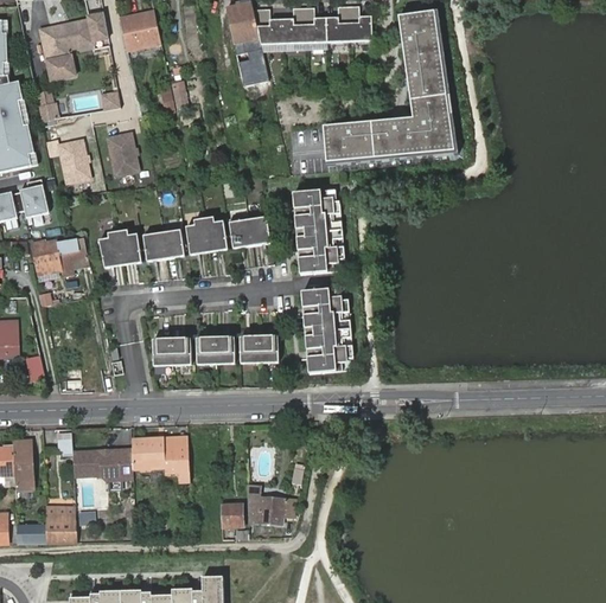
[(234,36),(257,32),(252,5),(250,0),(237,0),(227,2),(234,36)]
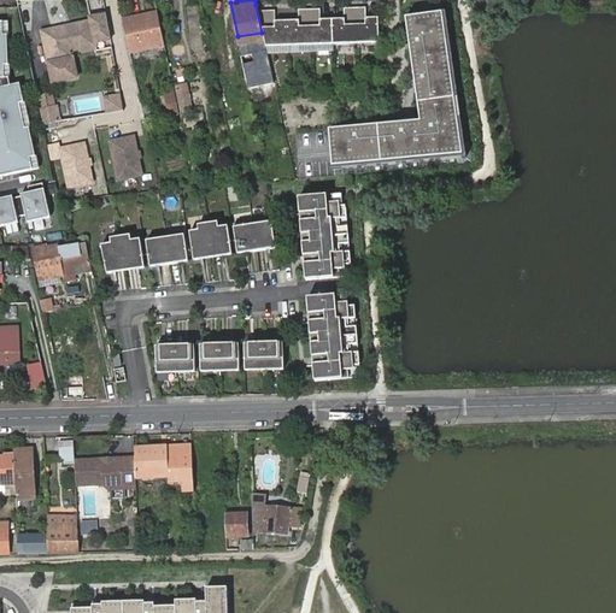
[(271,5),(256,5),(264,40),(376,37),(375,13),(363,13),(363,3),(341,4),(341,13),(317,15),(317,4),(295,4),(297,15),(273,16),(271,5)]
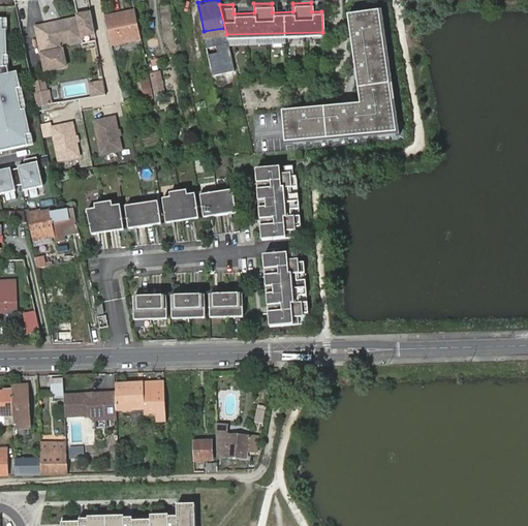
[(103,14),(111,43),(140,37),(133,8),(103,14)]
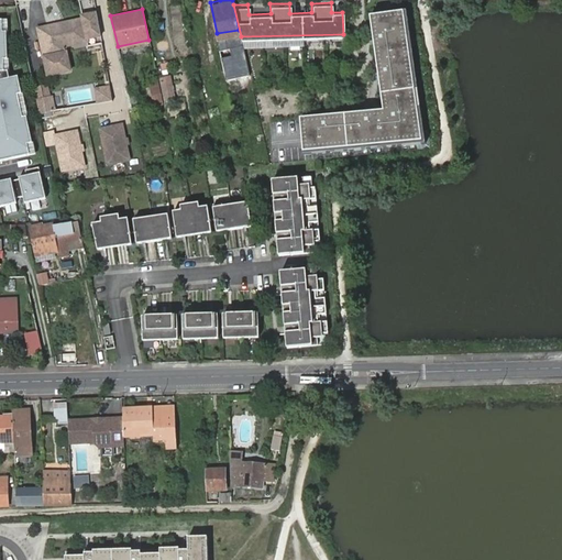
[(381,108),(297,114),(299,144),(415,135),(398,9),(368,12),(381,108)]
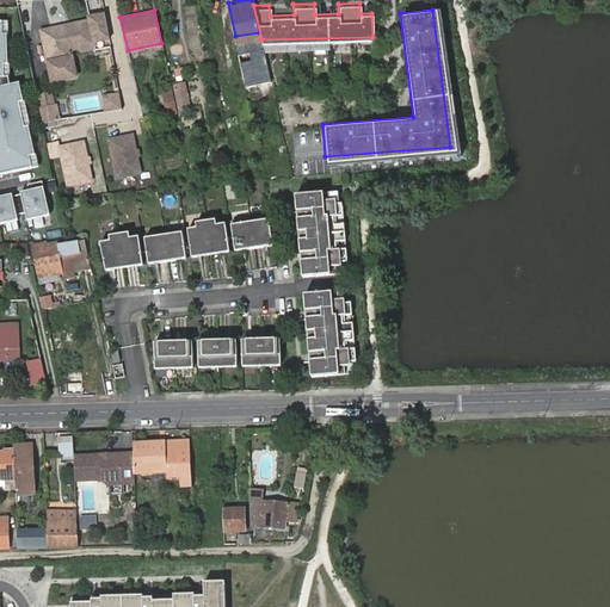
[(109,35),(104,12),(88,14),(90,18),(93,38),(109,35)]
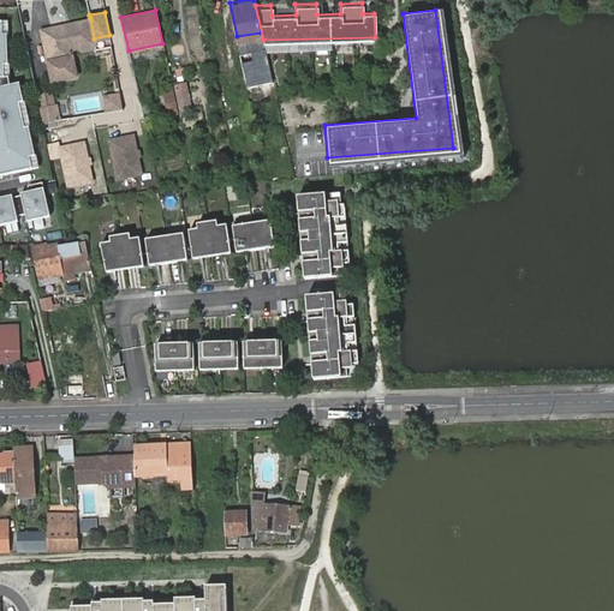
[(65,25),(65,22),(40,25),(51,81),(77,75),(71,47),(95,43),(94,39),(90,18),(72,21),(72,24),(65,25)]
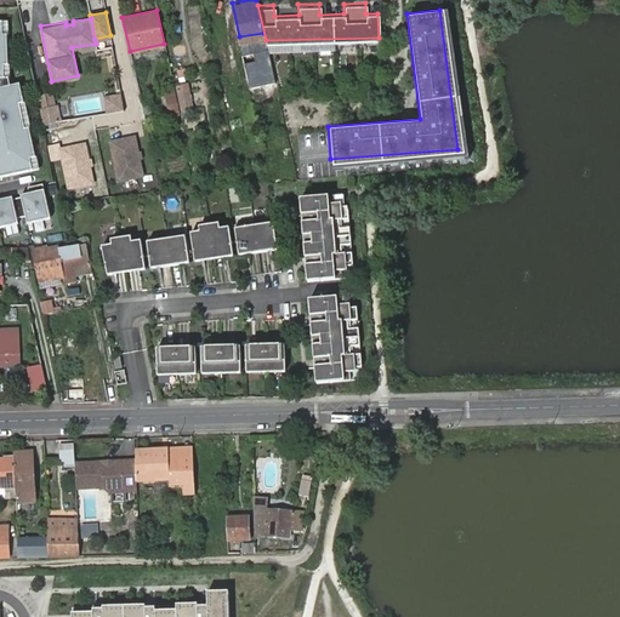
[(0,173),(37,166),(18,81),(10,83),(7,75),(4,75),(3,62),(7,62),(6,32),(3,33),(1,20),(0,20),(0,173)]
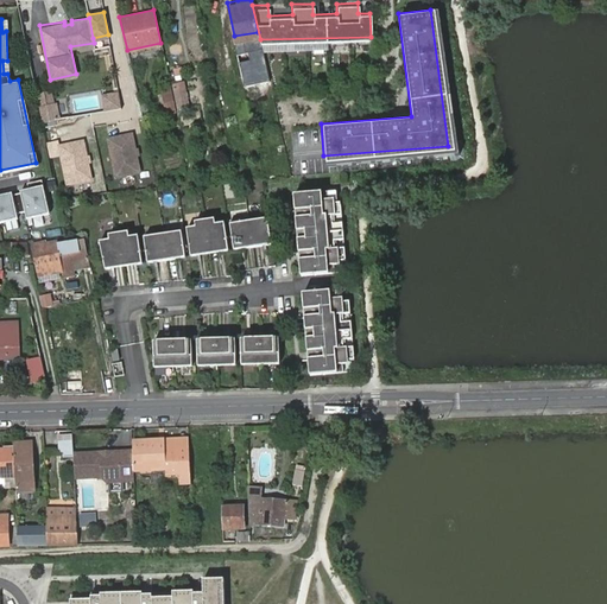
[(235,43),(259,37),(258,32),(234,36),(235,43)]
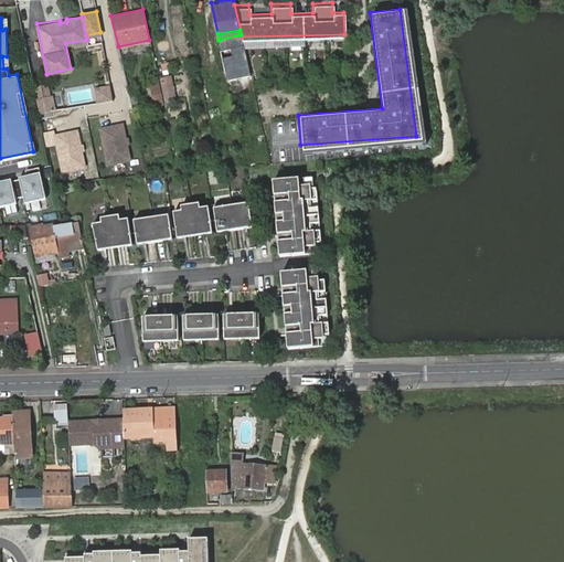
[(32,82),(35,95),(46,92),(44,80),(32,82)]
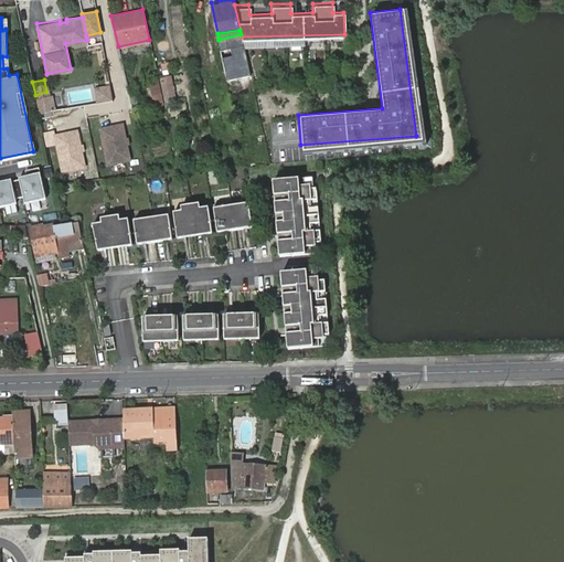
[(96,101),(112,97),(108,82),(93,85),(96,101)]
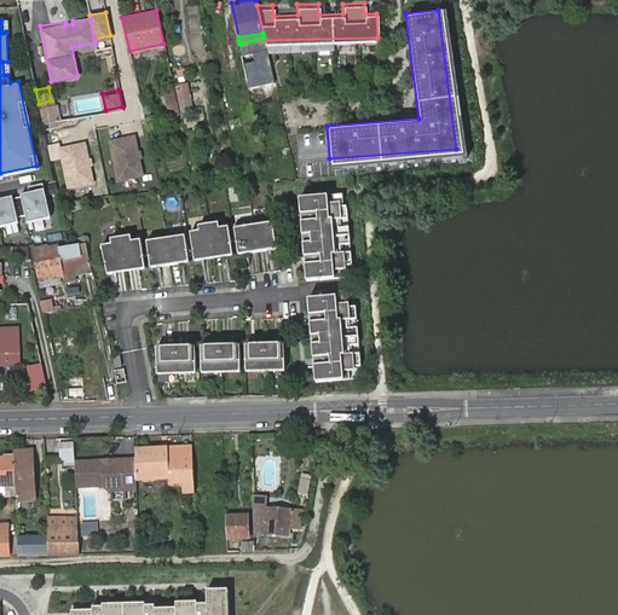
[(169,114),(178,111),(173,90),(165,92),(169,114)]
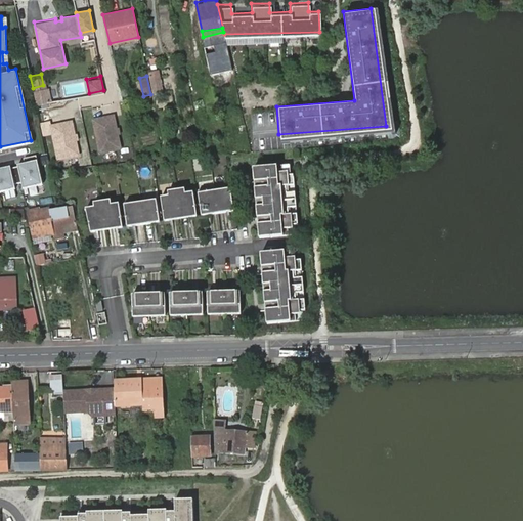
[(33,88),(36,105),(47,103),(43,85),(33,88)]
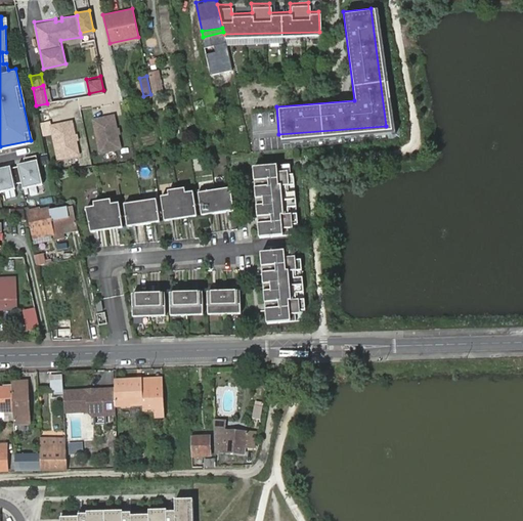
[(113,114),(92,118),(99,150),(120,146),(113,114)]
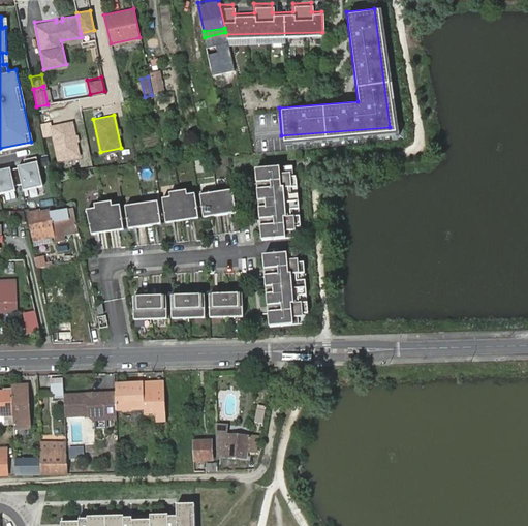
[(71,121),(51,125),(58,158),(79,153),(71,121)]
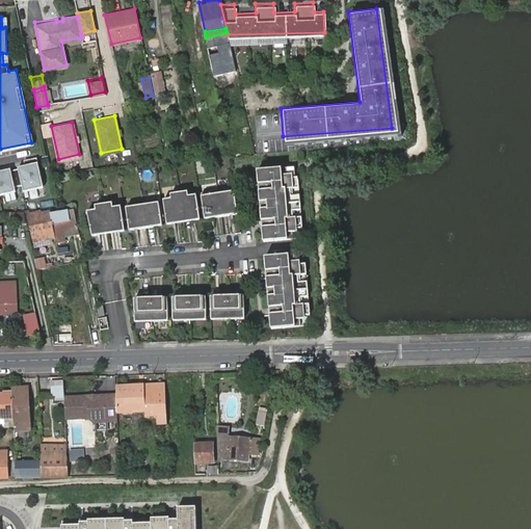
[(43,185),(35,156),(23,158),(24,163),(17,165),(18,166),(10,168),(9,166),(0,168),(0,192),(15,189),(14,184),(21,183),(22,189),(43,185)]
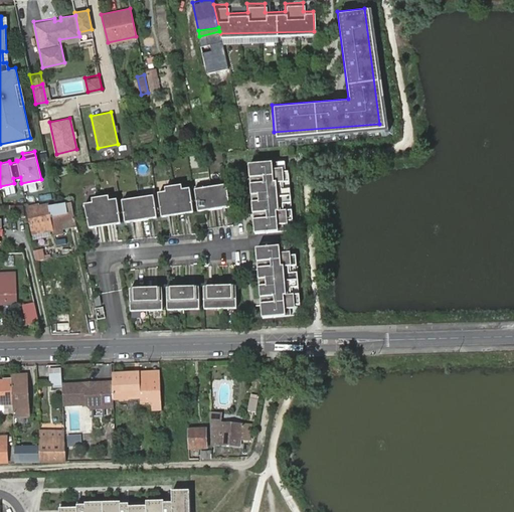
[(294,218),(290,169),(287,170),(286,160),(250,163),(257,231),(292,228),(291,219),(294,218)]
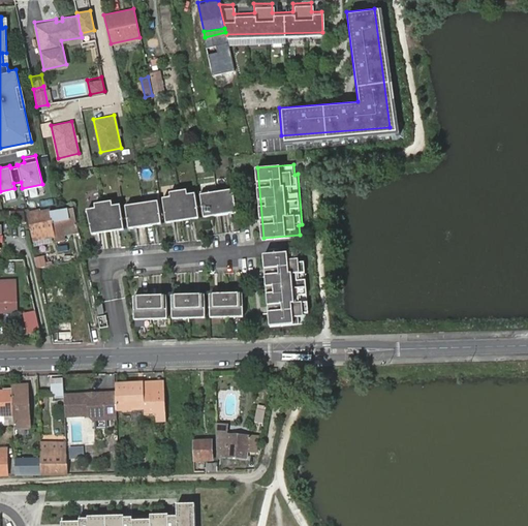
[(197,215),(194,190),(186,191),(186,187),(168,189),(169,193),(161,194),(165,220),(197,215)]
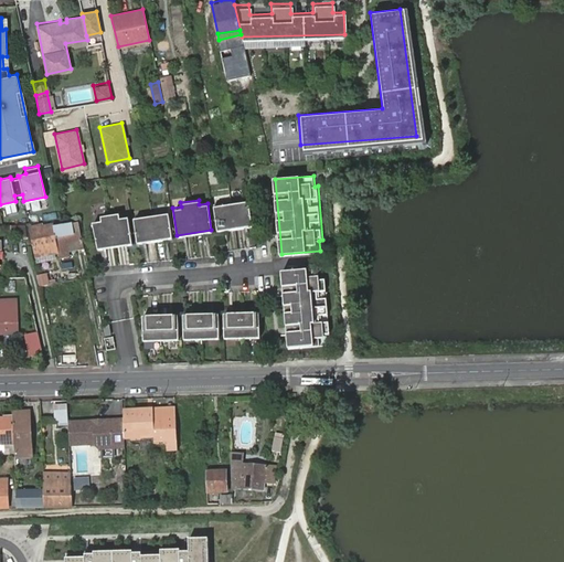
[(251,223),(247,201),(213,207),(216,229),(251,223)]
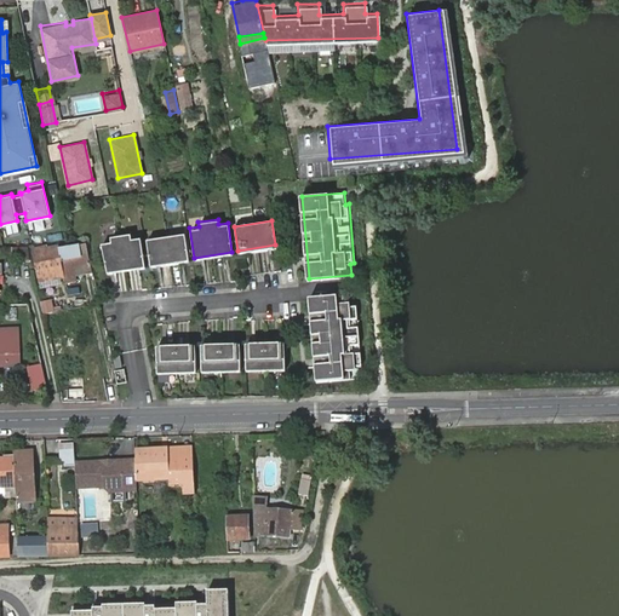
[(143,265),(139,236),(130,237),(130,231),(109,235),(109,240),(101,241),(107,270),(143,265)]
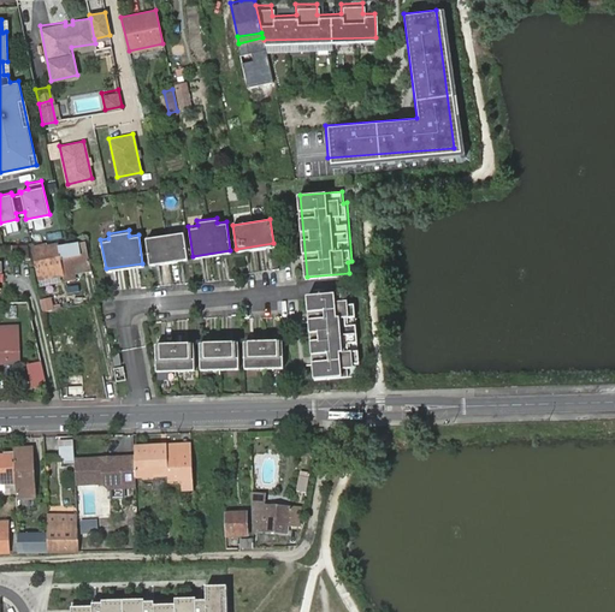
[(187,256),(183,232),(145,238),(148,262),(187,256)]
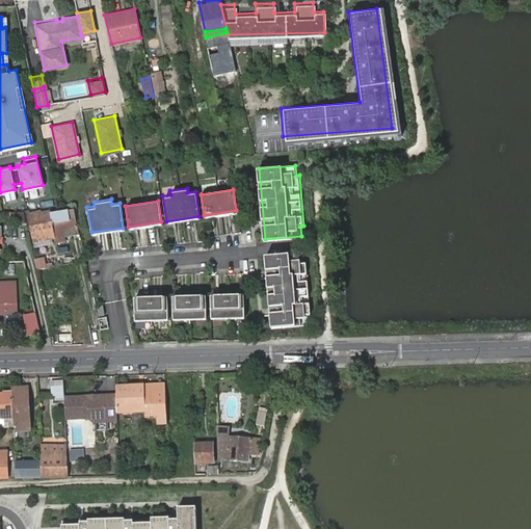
[(49,211),(49,209),(47,209),(28,210),(32,236),(63,230),(62,225),(76,222),(73,208),(67,210),(67,208),(49,211)]
